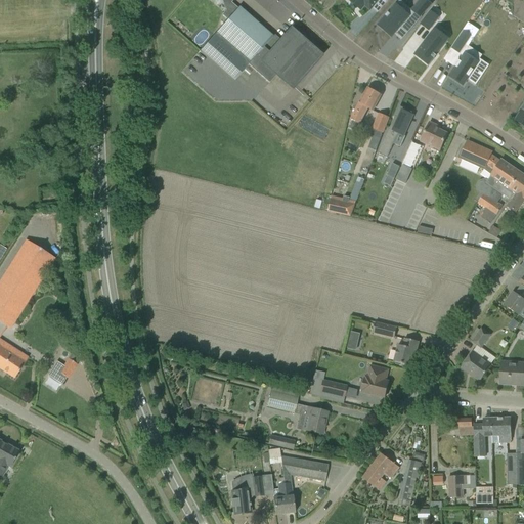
[(221,0),(222,0),(224,9),(226,10),(222,15),(227,19),(237,8),(231,3),(233,0),(221,0)]
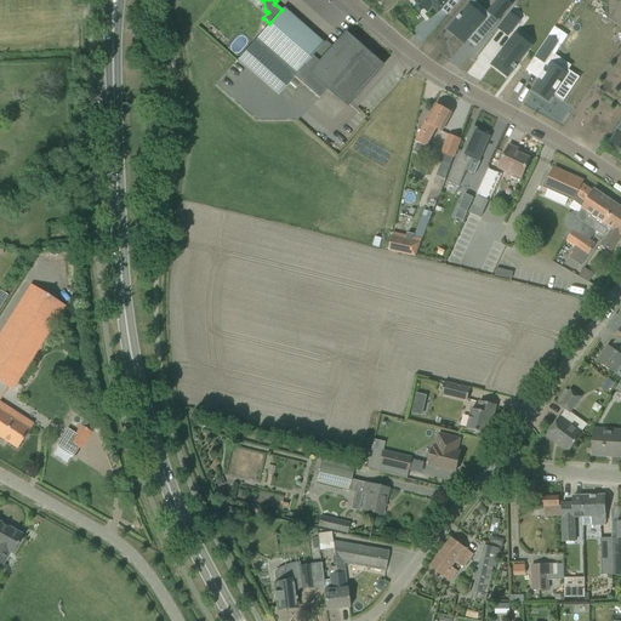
[(414,0),(414,1),(427,12),(432,7),(439,12),(440,10),(449,0),(457,0),(460,1),(461,0),(414,0)]
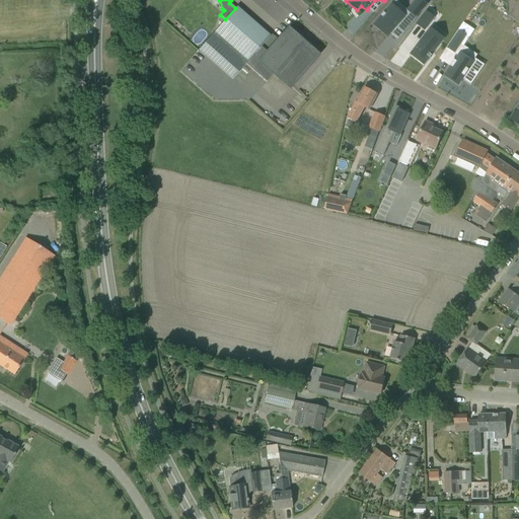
[(381,18),(374,26),(387,38),(395,28),(402,34),(418,18),(416,17),(427,5),(420,0),(418,0),(403,16),(391,6),(384,14),(383,13),(380,17),(381,18)]
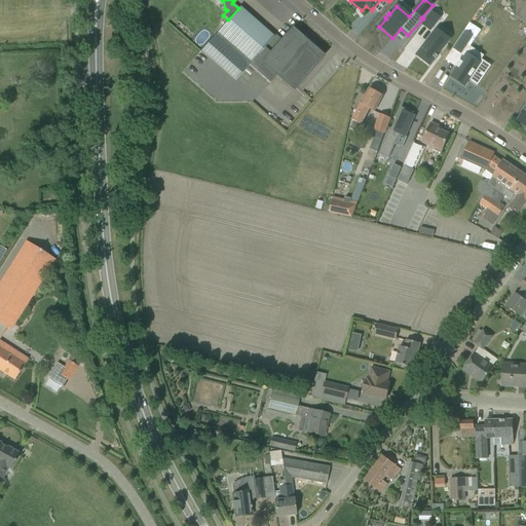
[(228,20),(202,49),(236,79),(249,66),(270,84),(277,75),(294,88),(322,57),(292,30),(279,44),(238,8),(228,20)]
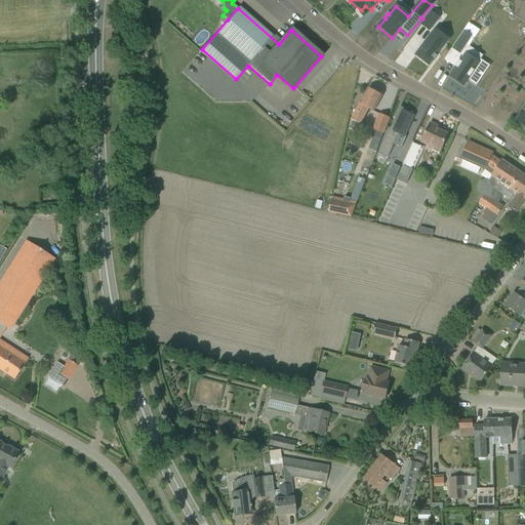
[(430,13),(419,26),(428,32),(438,19),(430,13)]
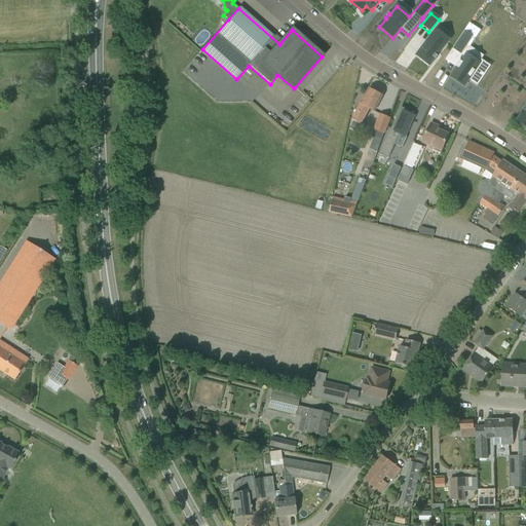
[(464,31),(452,48),(461,54),(474,37),(464,31)]
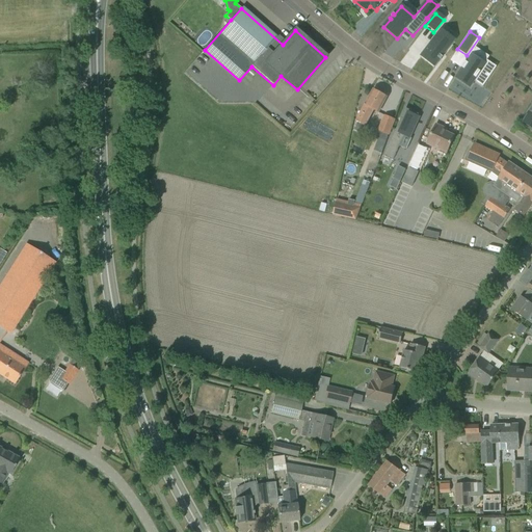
[(437,34),(420,57),(433,68),(451,45),(437,34)]
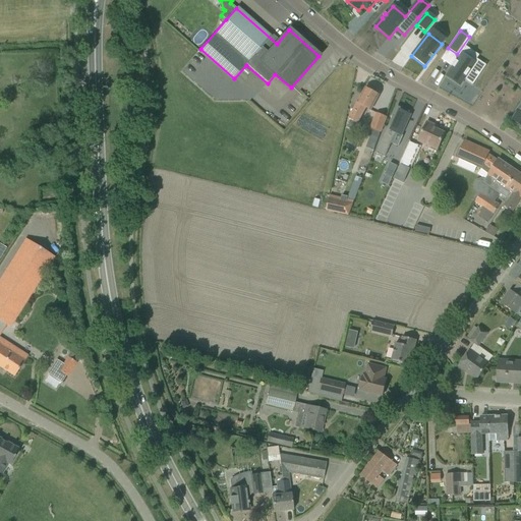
[(453,66),(447,76),(460,85),(465,79),(472,84),(472,85),(486,65),(476,59),(474,62),(462,54),(457,61),(456,60),(452,66),(453,66)]
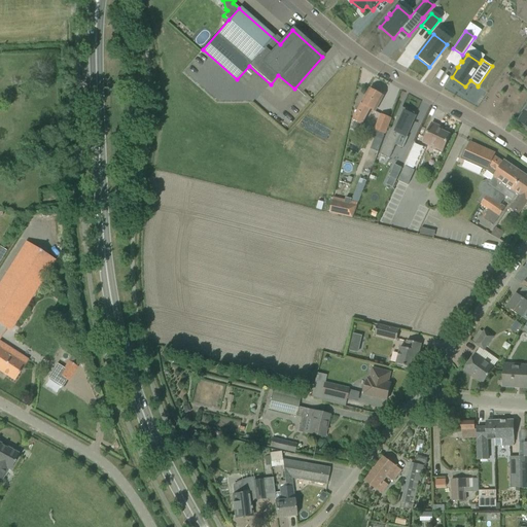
[(375,111),(383,96),(370,89),(352,120),(355,121),(351,129),(362,135),(365,128),(363,123),(371,109),(375,111)]
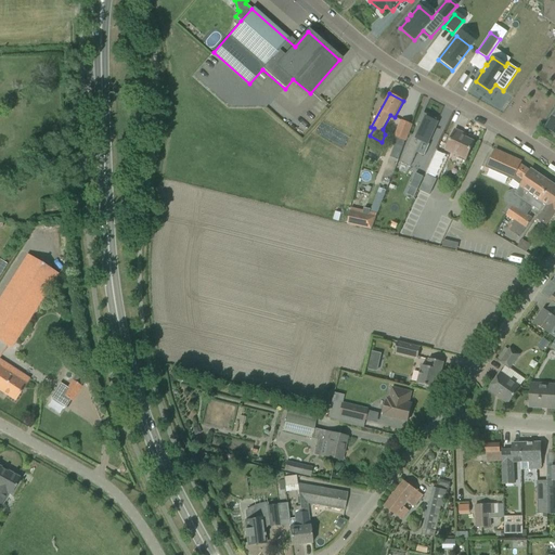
[(545,128),(554,133),(554,106),(554,107),(554,106),(554,111),(550,118),(551,119),(545,128)]
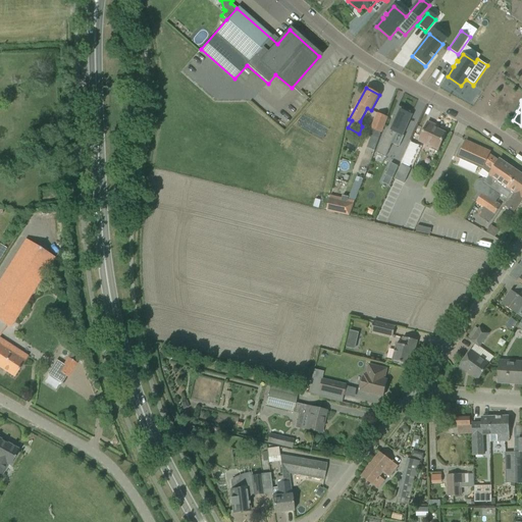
[(388,127),(375,153),(384,158),(398,134),(403,137),(414,117),(412,116),(413,114),(401,107),(389,128),(388,127)]
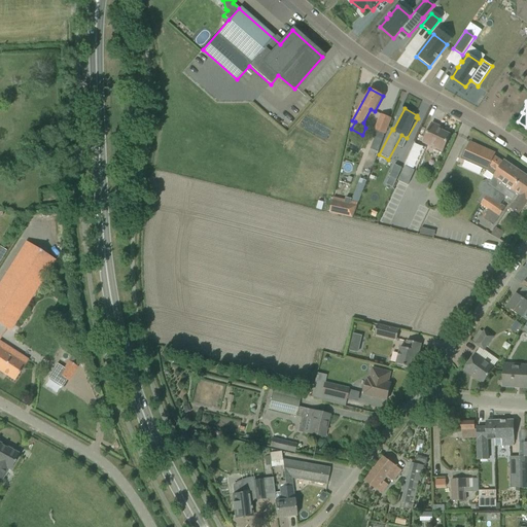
[(375,130),(384,134),(390,118),(381,114),(375,130)]
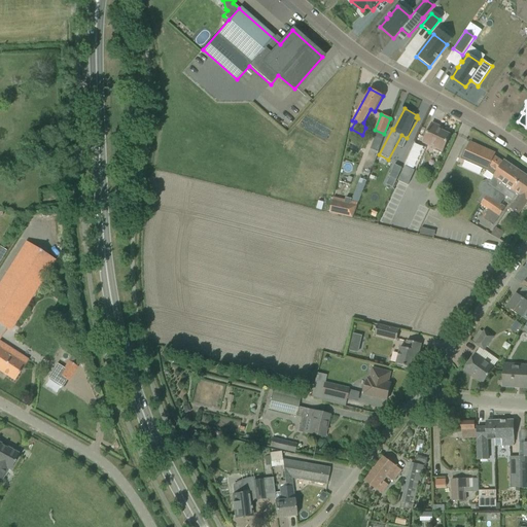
[(422,143),(442,152),(451,134),(437,129),(440,126),(432,123),(427,132),(422,143)]
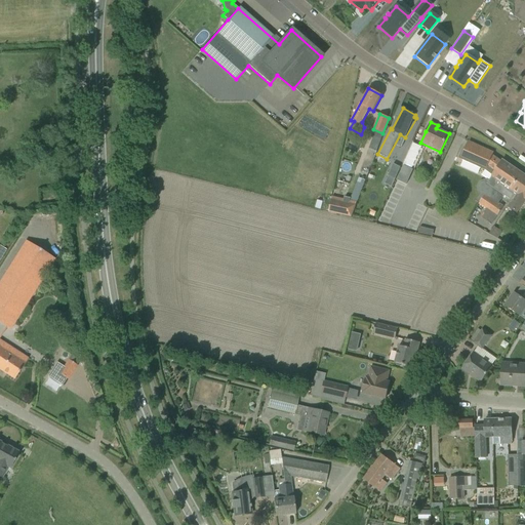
[(408,153),(415,157),(420,145),(413,142),(408,153)]
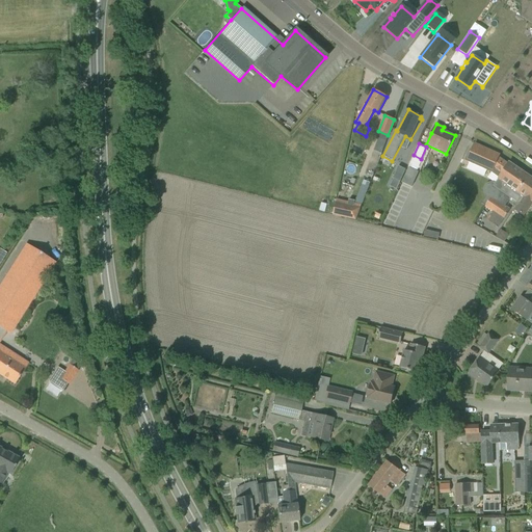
[(531,203),(531,178),(509,162),(508,164),(494,155),(495,153),(474,144),(467,161),(490,173),(499,179),(495,184),(493,183),(490,183),(487,184),(485,185),(484,187),(483,190),(483,192),(484,194),(486,196),(481,204),(493,211),(487,219),(488,219),(487,221),(493,224),(494,223),(498,227),(504,219),(510,209),(505,206),(510,197),(517,202),(519,202),(513,209),(524,216),(531,203)]
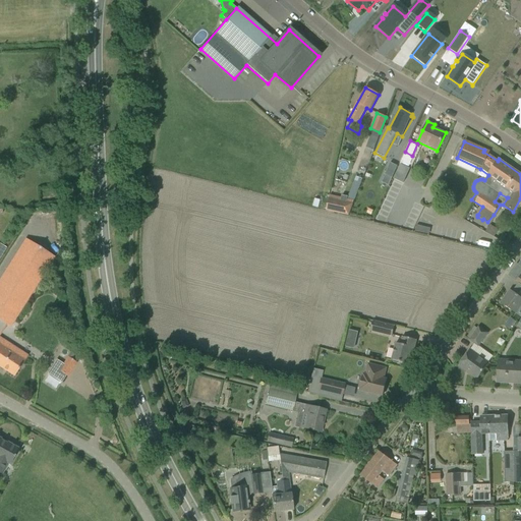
[(386,175),(382,183),(388,186),(392,178),(397,166),(390,163),(385,175),(386,175)]
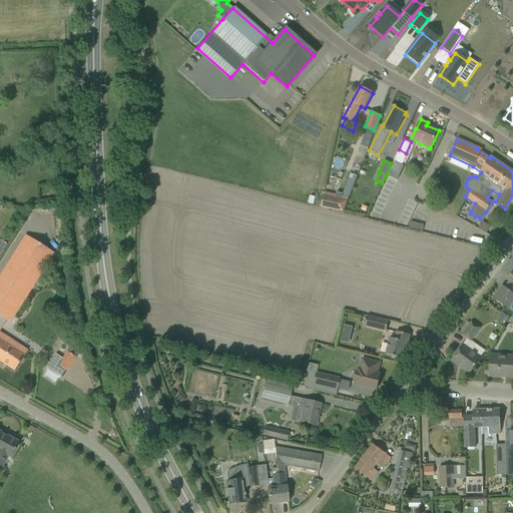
[(348,172),(342,194),(349,196),(355,174),(348,172)]
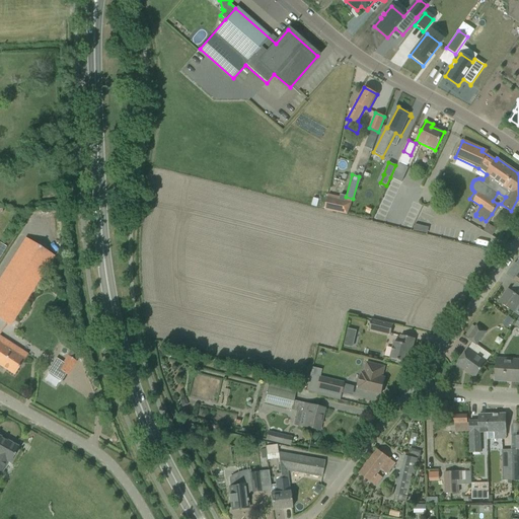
[(324,210),(347,215),(352,200),(327,195),(324,210)]
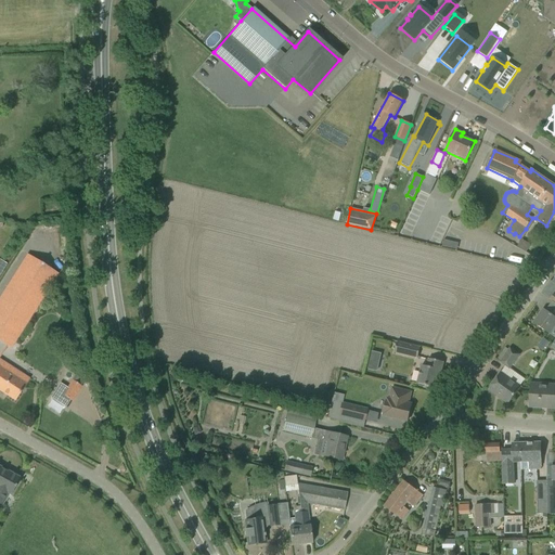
[(517,246),(526,253),(531,245),(523,240),(517,246)]
